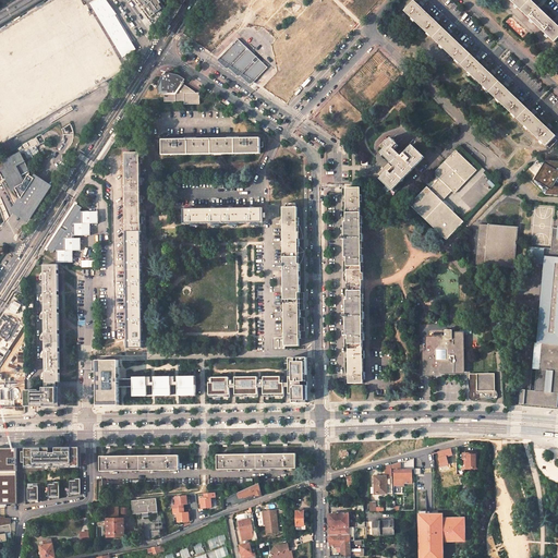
[(117,14),(106,0),(95,0),(92,2),(95,8),(93,9),(100,22),(102,21),(109,32),(108,33),(114,45),(117,44),(124,57),(136,49),(116,15),(117,14)]
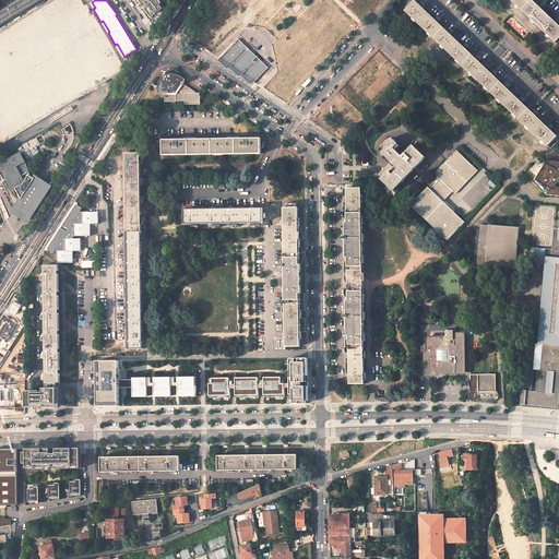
[(134,0),(155,26),(165,11),(161,4),(162,2),(158,0),(134,0)]
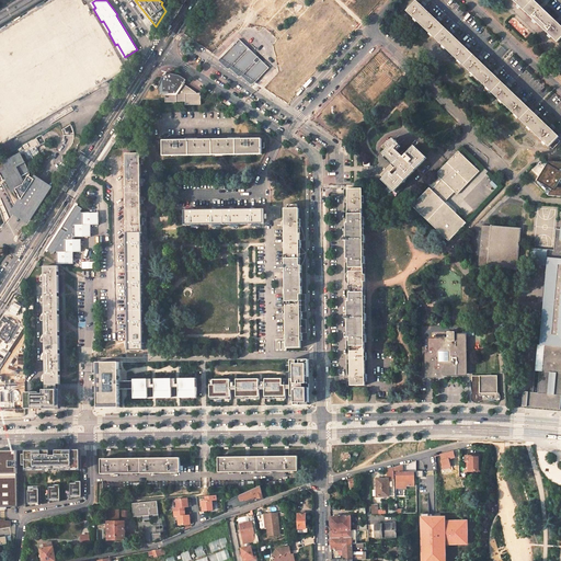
[(512,0),(558,43),(560,39),(560,38),(560,25),(541,8),(534,0),(512,0)]
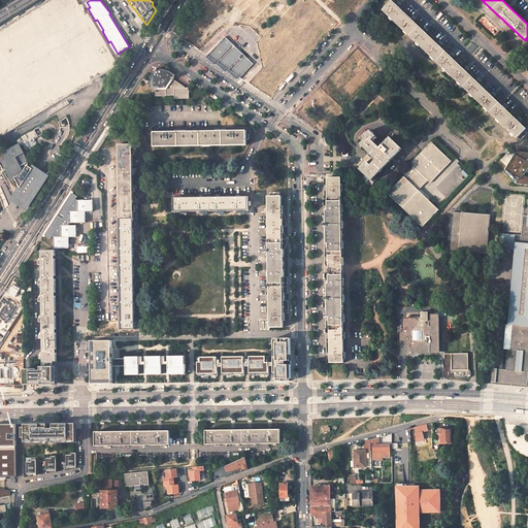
[(526,129),(393,1),(383,11),(517,138),(518,138),(521,140),(527,133),(525,130),(526,129)]
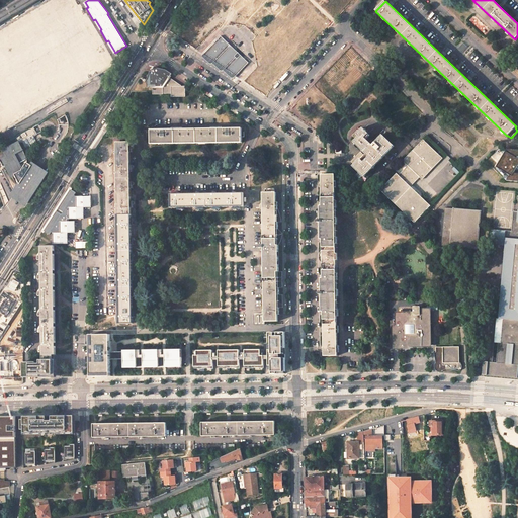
[(236,76),(249,63),(221,36),(203,55),(236,76)]
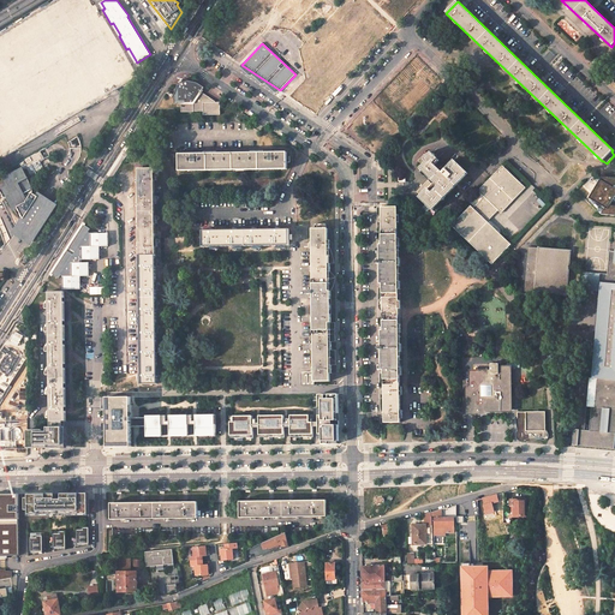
[(137,63),(129,48),(126,49),(135,64),(137,63)]
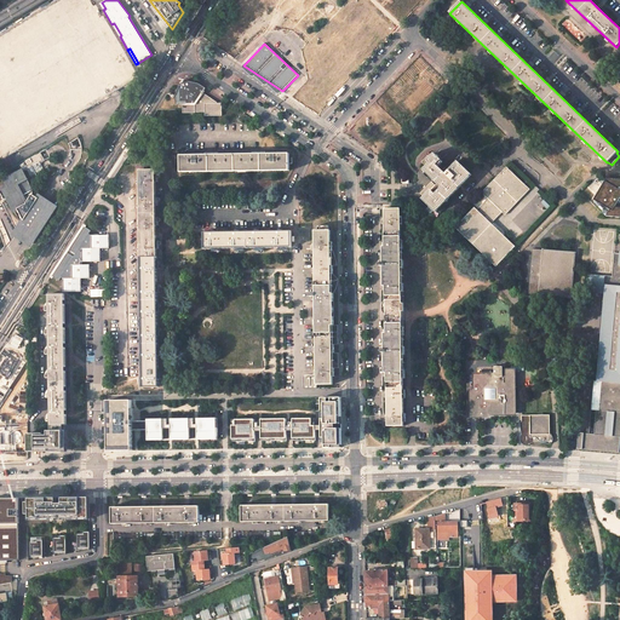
[(332,82),(331,81),(326,86),(333,93),(342,85),(336,79),(332,82)]
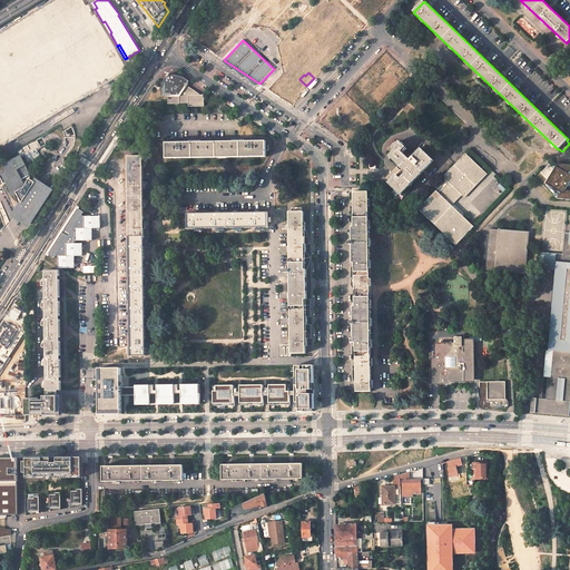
[(189,81),(183,77),(173,75),(165,78),(161,88),(161,96),(168,96),(168,104),(179,104),(179,102),(188,102),(189,107),(204,106),(204,95),(192,95),(192,92),(185,88),(189,81)]
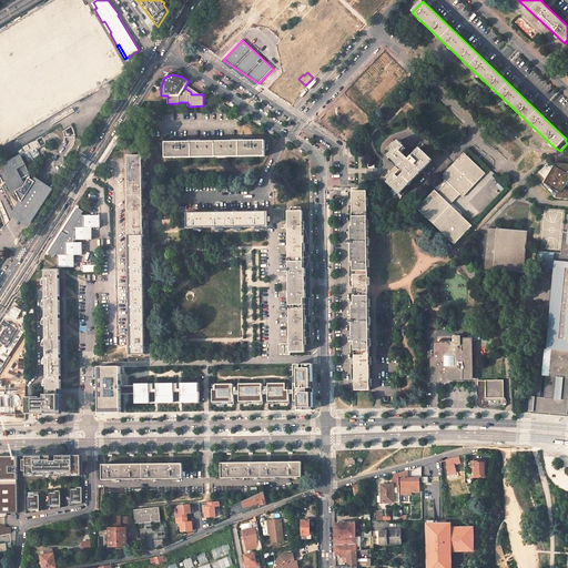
[(72,125),(63,131),(64,135),(64,138),(70,138),(75,138),(74,133),(73,129),(72,125)]
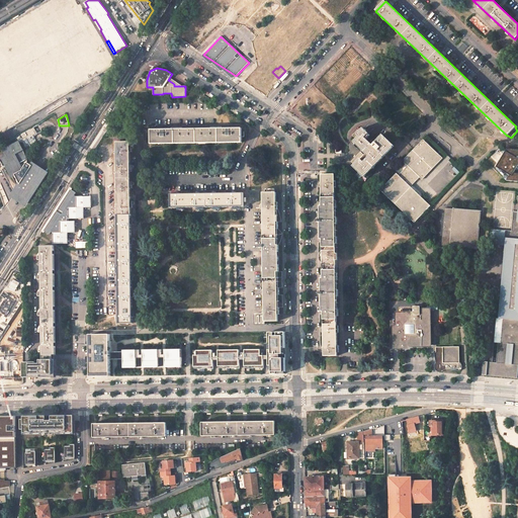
[(33,127),(37,135),(42,132),(38,124),(33,127)]
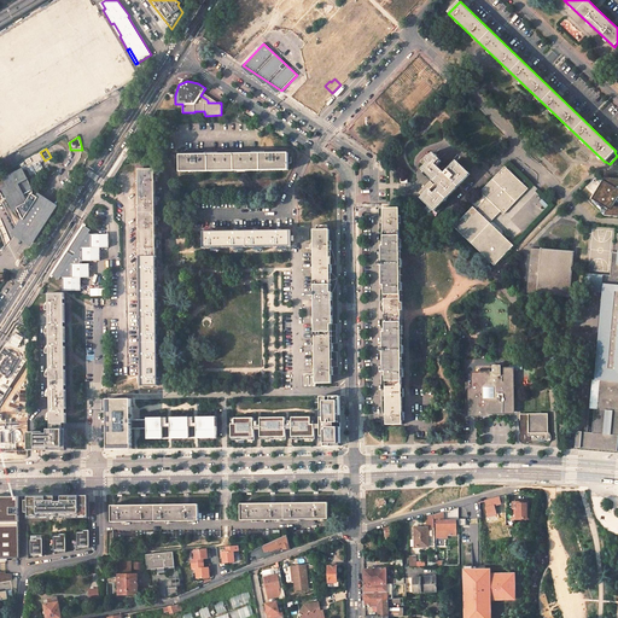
[(27,168),(39,161),(40,163),(45,161),(40,152),(19,164),(22,170),(27,168)]
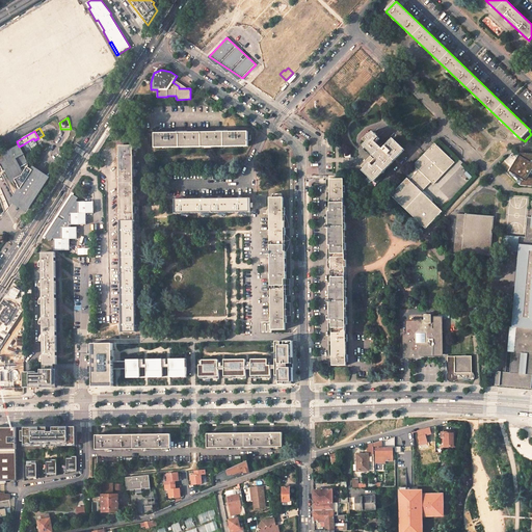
[(248,132),(155,133),(155,148),(248,147),(248,132)]
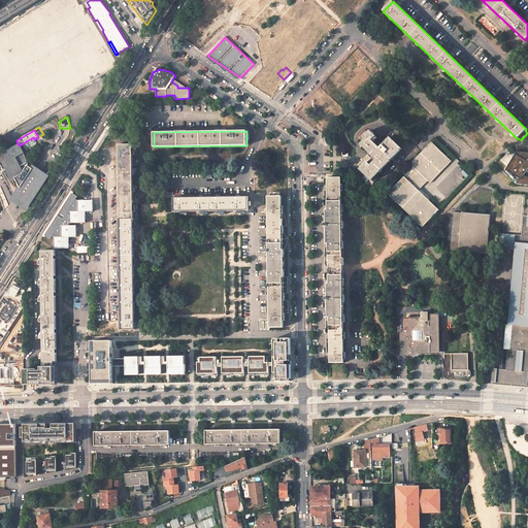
[(360,144),(372,156),(367,162),(360,169),(371,180),(401,149),(390,137),(380,149),(371,140),(375,136),(369,131),(366,134),(365,132),(359,138),(363,142),(360,144)]
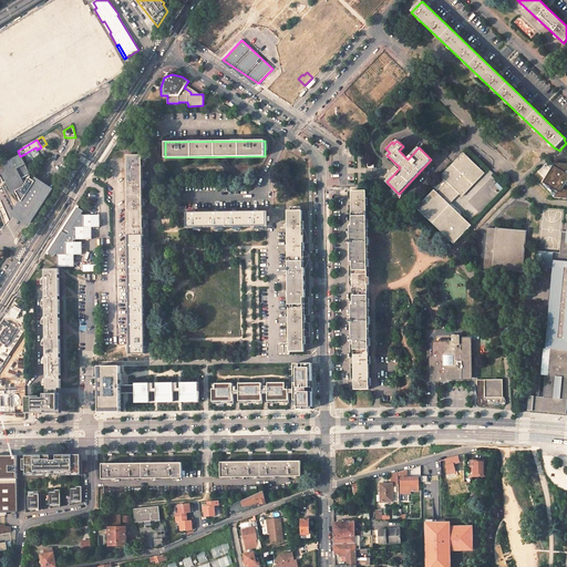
[(484,173),(463,153),(441,176),(446,182),(436,193),(434,191),(418,208),(454,243),(471,226),(447,204),(459,193),(462,196),(484,173)]
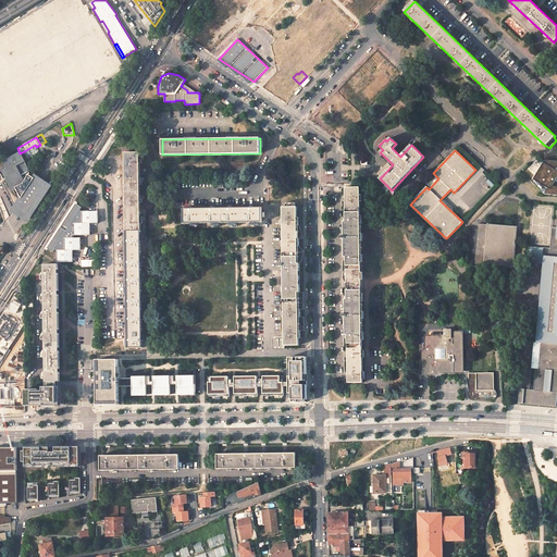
[(29,172),(24,160),(23,161),(20,153),(4,162),(8,169),(3,171),(9,182),(16,178),(20,185),(25,183),(26,181),(23,175),(29,172)]
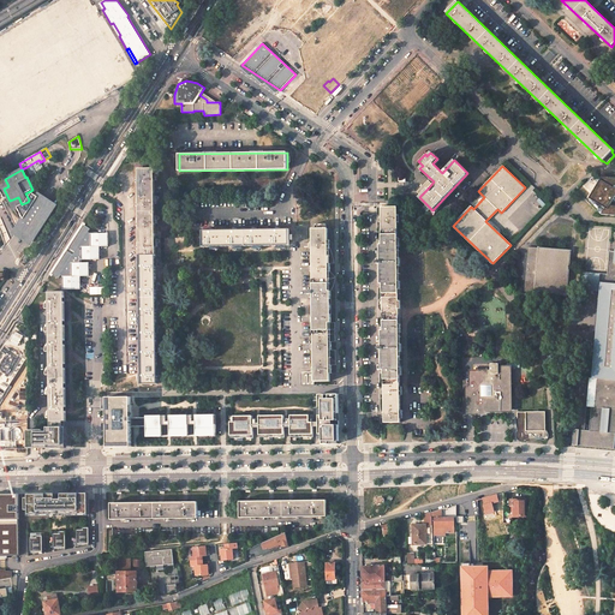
[(614,178),(602,177),(587,201),(602,214),(614,215),(614,208),(609,208),(613,202),(614,202),(614,201),(614,199),(614,198),(614,197),(614,178)]
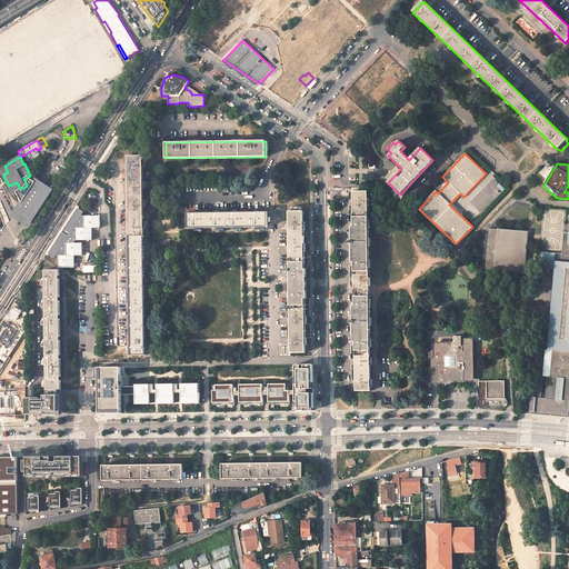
[(29,227),(52,191),(41,183),(37,181),(36,182),(31,179),(27,185),(26,187),(20,189),(17,191),(22,202),(17,211),(13,217),(17,219),(29,227)]
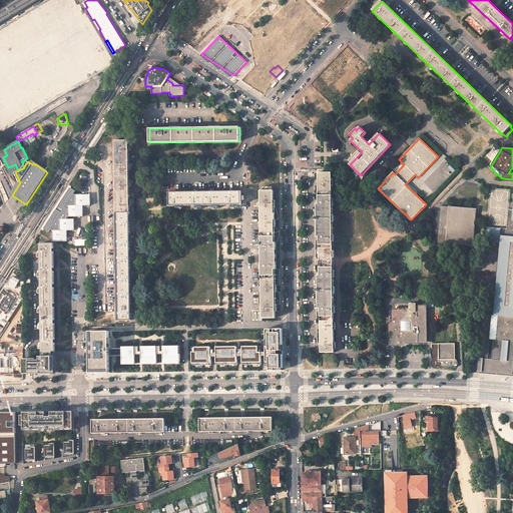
[(18,170),(15,164),(8,167),(12,174),(15,172),(18,170)]
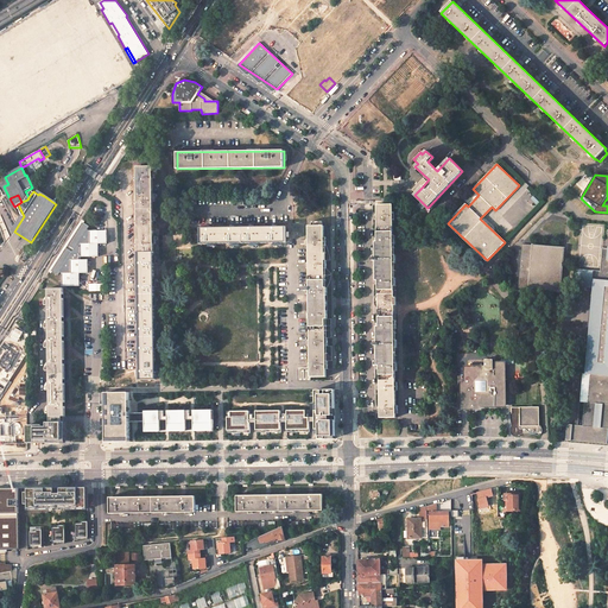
[(378,263),(380,387),(375,387),(375,391),(374,392),(374,393),(375,394),(380,394),(380,418),(396,417),(396,415),(398,415),(398,405),(396,405),(396,391),(398,391),(398,382),(396,382),(396,372),(398,372),(398,362),(396,363),(396,348),(397,348),(397,340),(396,340),(394,328),(397,328),(397,320),(394,320),(394,308),(397,309),(397,301),(394,301),(394,290),(397,290),(397,282),(394,282),(394,266),(397,266),(396,258),(394,258),(393,246),(396,246),(396,236),(393,236),(393,222),(396,222),(396,214),(393,214),(393,204),(390,204),(387,206),(382,206),(378,206),(378,255),(373,255),(373,259),(372,259),(372,260),(372,261),(373,263),(378,263)]
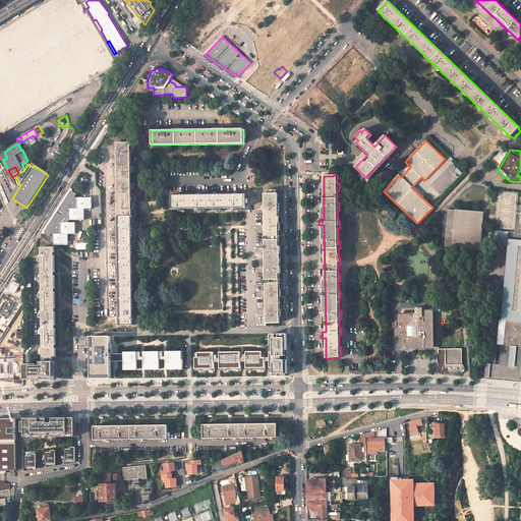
[(266,253),(267,324),(280,323),(280,309),(285,309),(285,297),(280,297),(279,290),(285,290),(285,274),(279,274),(279,246),(280,243),(283,239),(283,236),(284,234),(279,230),(278,223),(284,223),(283,221),(282,217),(280,213),(278,211),(278,193),(276,193),(276,189),(266,189),(266,193),(265,193),(265,247),(262,248),(262,250),(261,251),(259,251),(259,252),(261,252),(262,253),(266,253)]
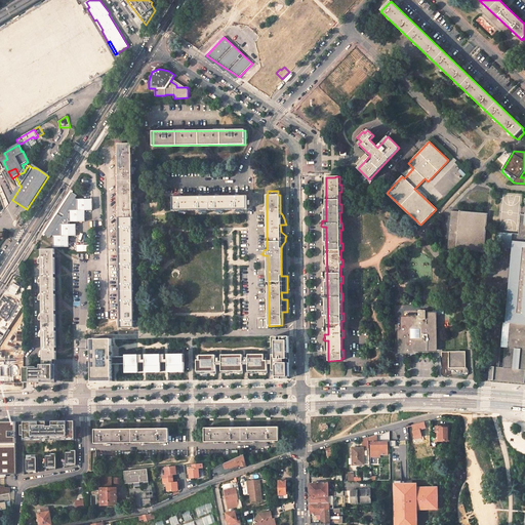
[(69,221),(86,221),(86,210),(93,210),(92,199),(78,199),(76,198),(78,195),(72,192),(45,234),(50,237),(52,234),(54,236),(54,247),(70,247),(70,235),(77,235),(77,224),(69,224),(69,221)]
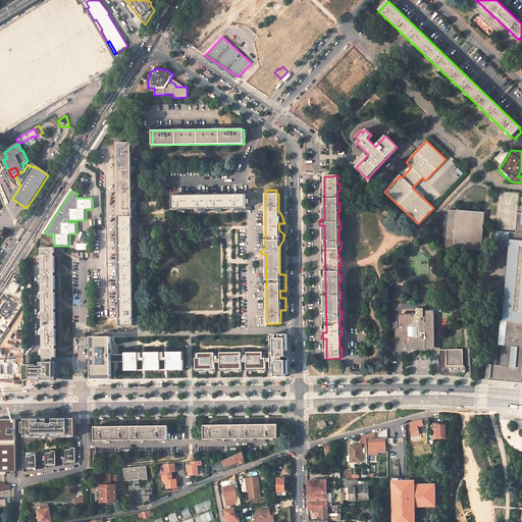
[(245,195),(172,196),(172,209),(179,209),(179,212),(187,212),(187,209),(197,209),(197,211),(205,211),(205,209),(214,209),(215,211),(222,211),(222,209),(235,208),(235,211),(242,211),(242,208),(246,208),(246,204),(245,199),(245,195)]
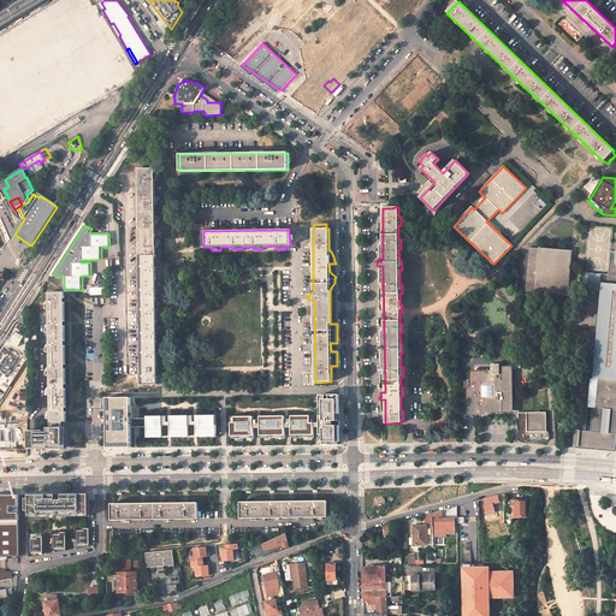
[(568,297),(573,250),(539,248),(529,247),(525,292),(529,294),(535,294),(568,297)]
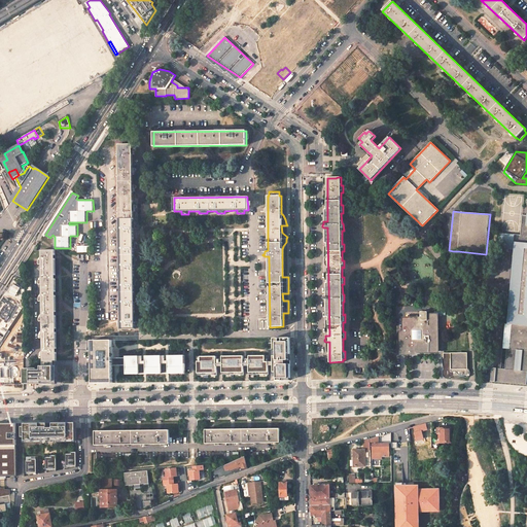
[(526,215),(522,215),(521,235),(517,235),(516,247),(512,294),(511,295),(510,295),(508,296),(508,297),(507,312),(507,314),(508,315),(510,316),(510,324),(512,324),(510,349),(506,348),(505,369),(501,369),(498,369),(491,367),(490,382),(526,385),(526,378),(526,215)]
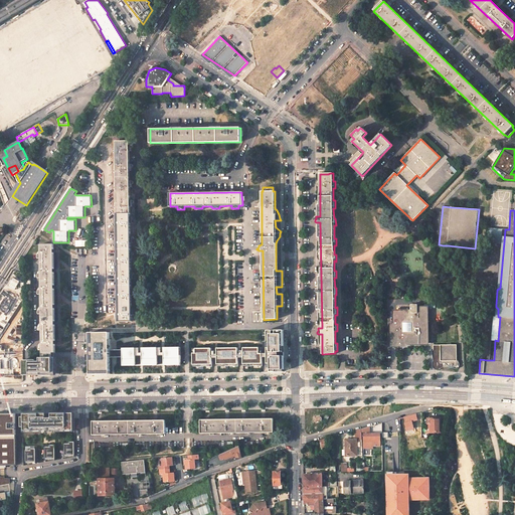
[(117,213),(119,322),(132,322),(132,315),(134,315),(134,308),(132,308),(132,296),(134,296),(134,290),(132,290),(131,279),(133,279),(133,273),(131,273),(131,260),(133,260),(133,252),(131,252),(131,242),(133,242),(133,236),(131,236),(131,223),(132,223),(132,217),(130,217),(130,213),(117,213)]
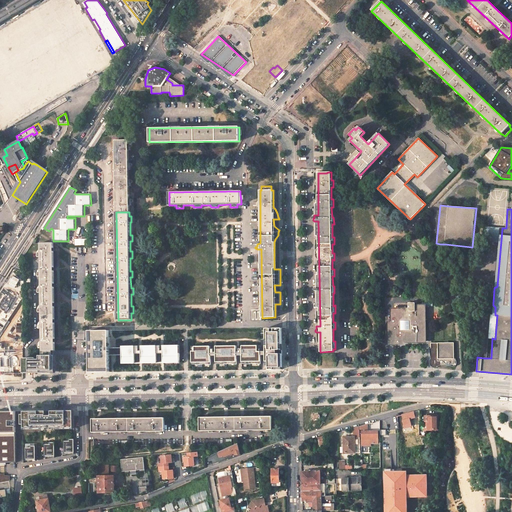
[(484,241),(498,242),(498,240),(499,228),(486,227),(484,241)]
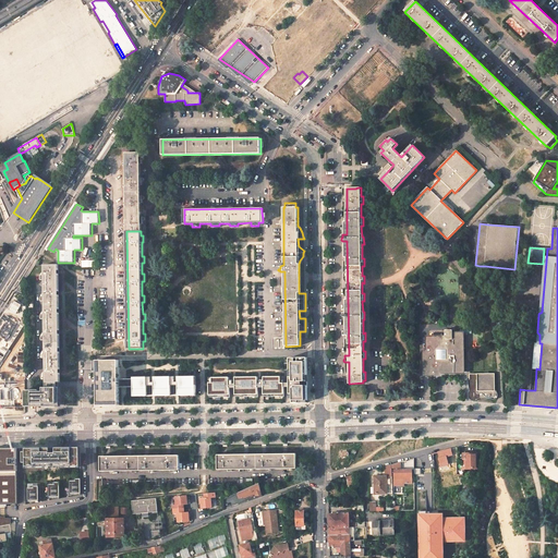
[(59,265),(44,265),(46,383),(60,381),(59,265)]
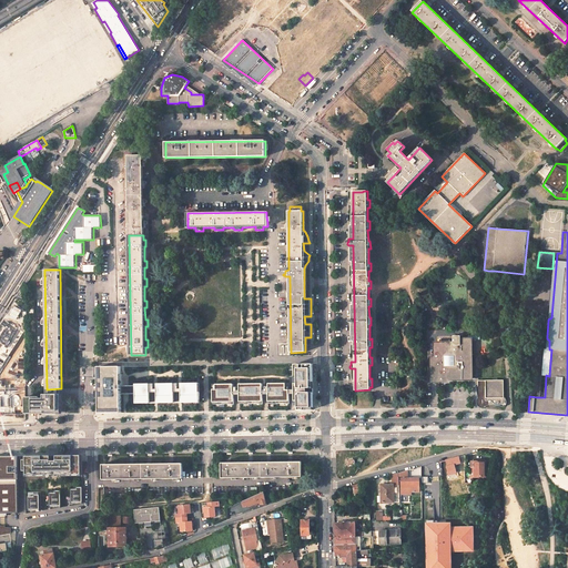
[(0,368),(23,332),(4,320),(0,325),(0,413),(27,414),(26,396),(26,388),(4,388),(6,391),(0,391),(0,368)]
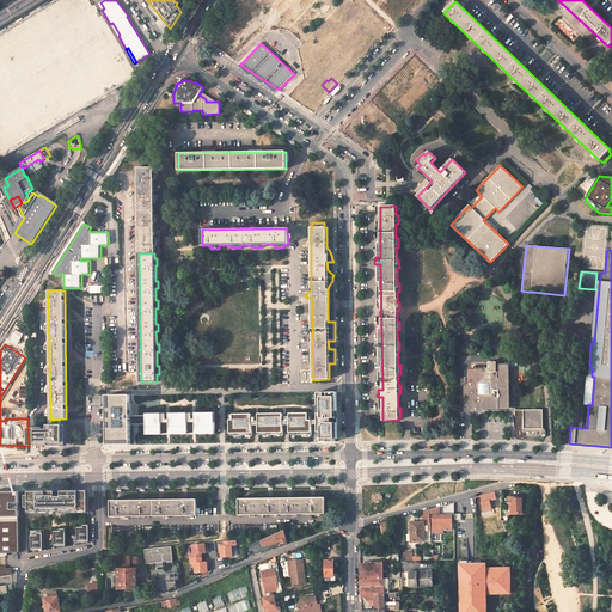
[(488,369),(469,371),(469,386),(465,386),(466,410),(477,410),(477,409),(508,408),(507,366),(496,366),(496,362),(489,362),(488,369)]
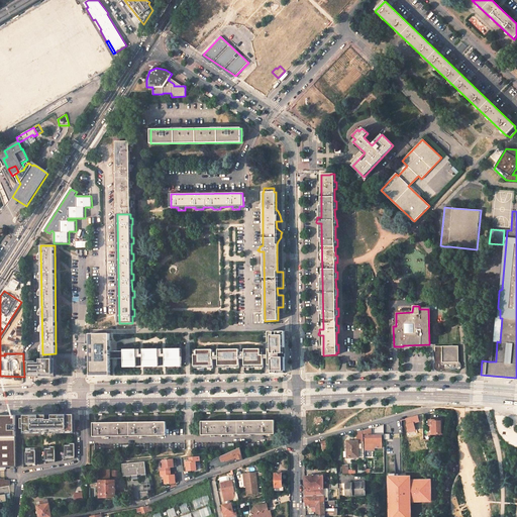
[(500,342),(502,318),(500,318),(497,318),(496,318),(494,341),(497,341),(500,342)]
